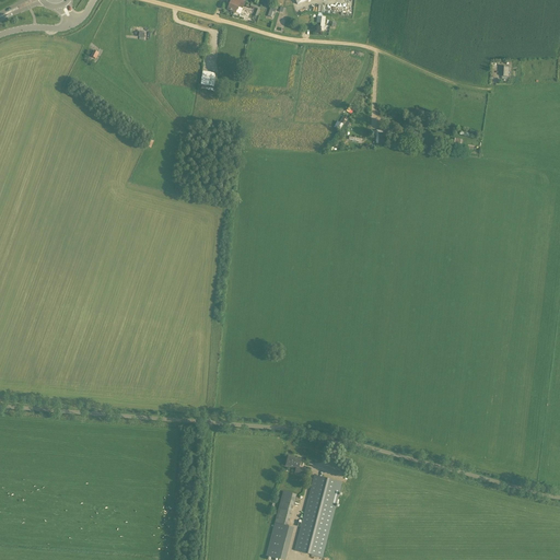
[(238,7),(243,9),(245,2),(242,0),(241,3),(231,0),(228,10),(235,13),(238,7)]
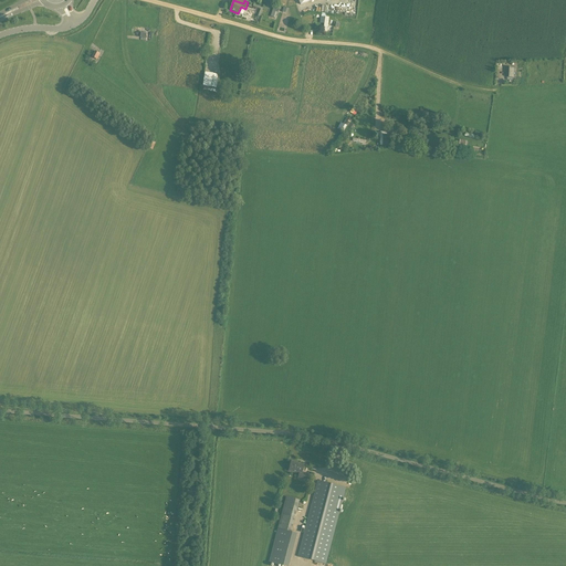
[(260,17),(263,8),(254,4),(253,7),(260,9),(258,17),(260,17)]
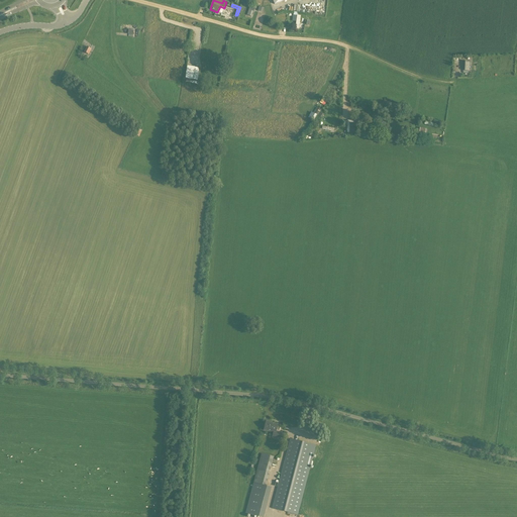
[(292,20),(296,21),(295,29),(299,29),(300,16),(293,15),(292,20)]
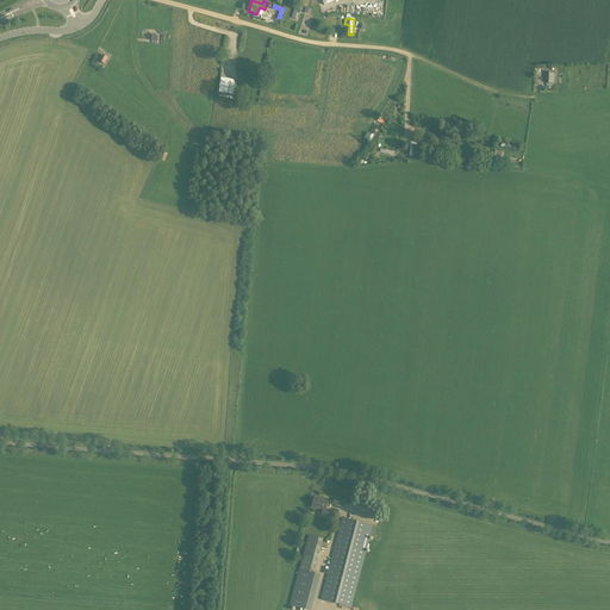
[(221,78),(218,92),(226,93),(229,80),(221,78)]
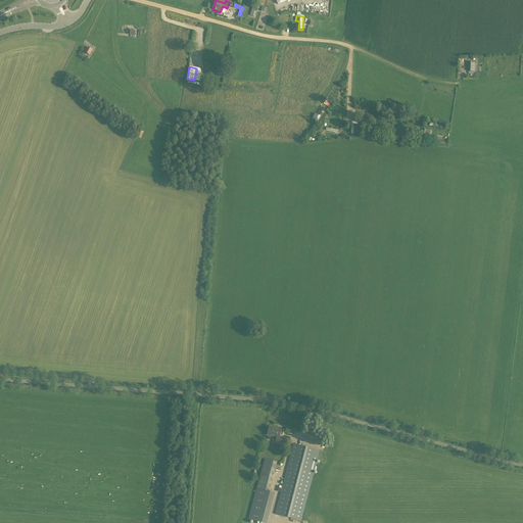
[(388,107),(401,112),(402,107),(392,103),(392,105),(389,104),(388,107)]
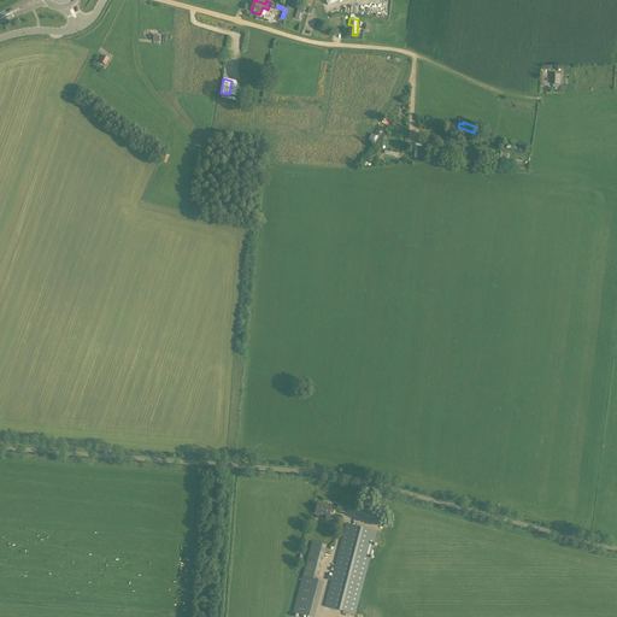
[(329,516),(331,506),(317,503),(315,513),(325,517),(324,523),(334,526),(336,517),(329,516)]
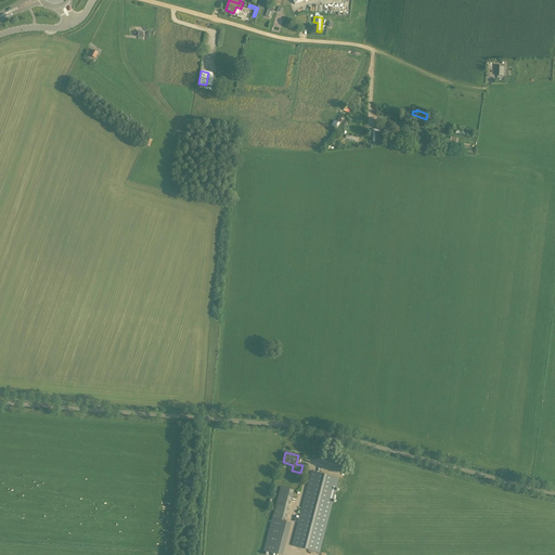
[(320,553),(339,478),(311,472),(292,546),(320,553)]
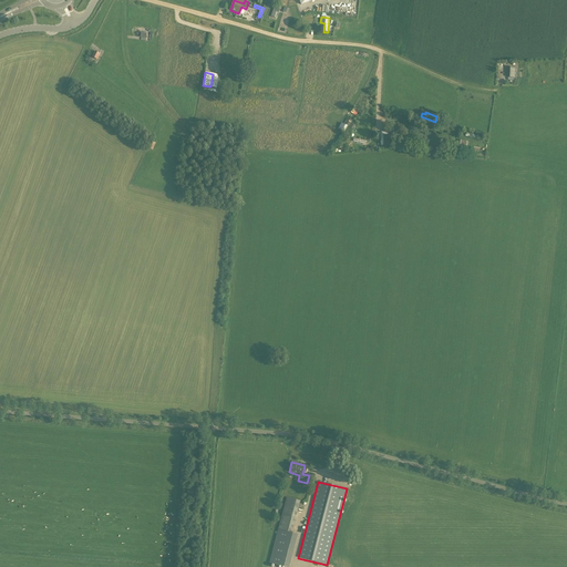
[(291,534),(300,502),(287,497),(278,531),(291,534)]
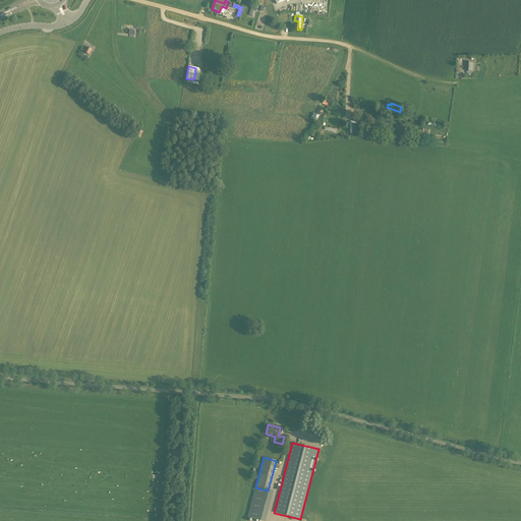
[(269,490),(268,490),(255,487),(247,517),(261,520),(269,490)]
